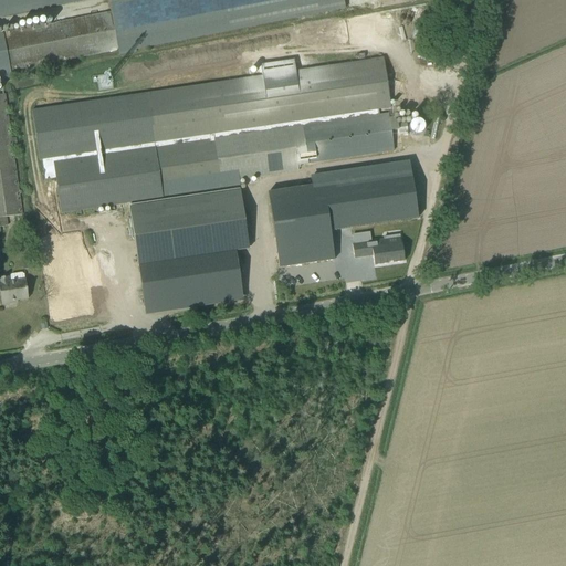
[(0,0),(0,17),(85,0),(107,0),(111,13),(117,51),(118,53),(345,9),(343,0),(0,0)]
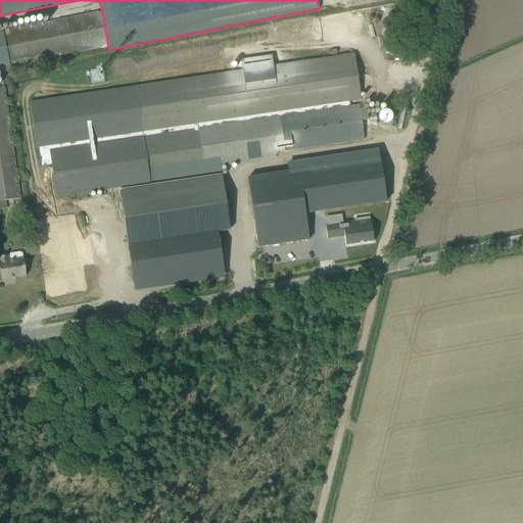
[(102,12),(0,33),(0,67),(108,47),(102,12)]
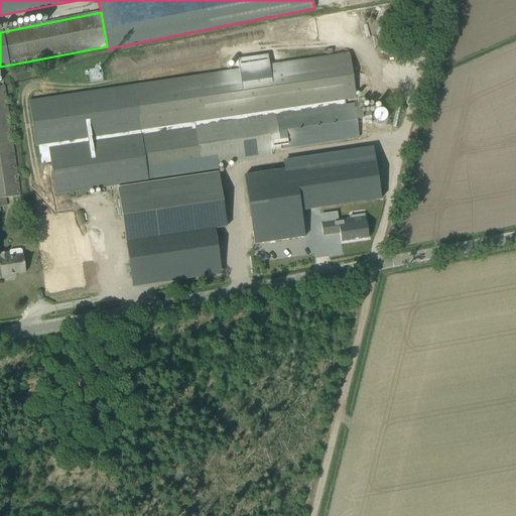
[(133,86),(29,102),(35,146),(37,146),(39,158),(40,164),(50,163),(55,196),(147,181),(148,182),(153,181),(219,172),(218,164),(272,156),(271,151),(280,149),(280,150),(359,138),(356,117),(362,116),(363,116),(363,113),(362,107),(355,108),(354,104),(346,105),(345,100),(356,99),(349,53),(338,55),(338,53),(269,63),(268,53),(237,58),(237,61),(235,61),(236,68),(238,67),(238,69),(197,75),(197,77),(133,86)]
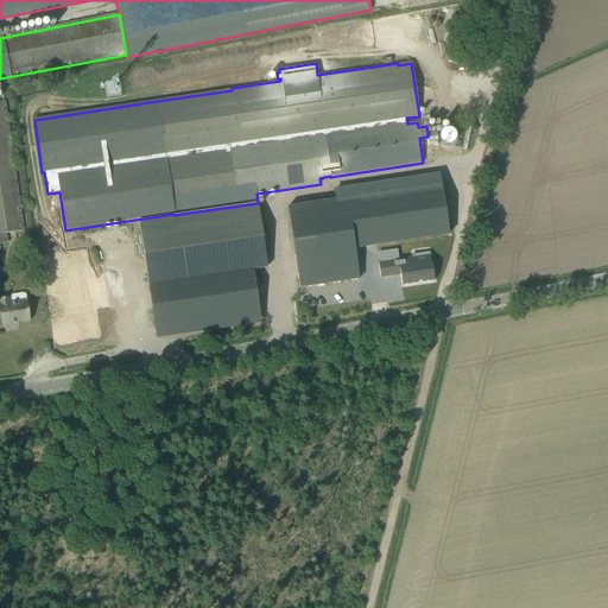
[(0,103),(0,244),(8,242),(7,234),(24,232),(5,103),(0,103)]
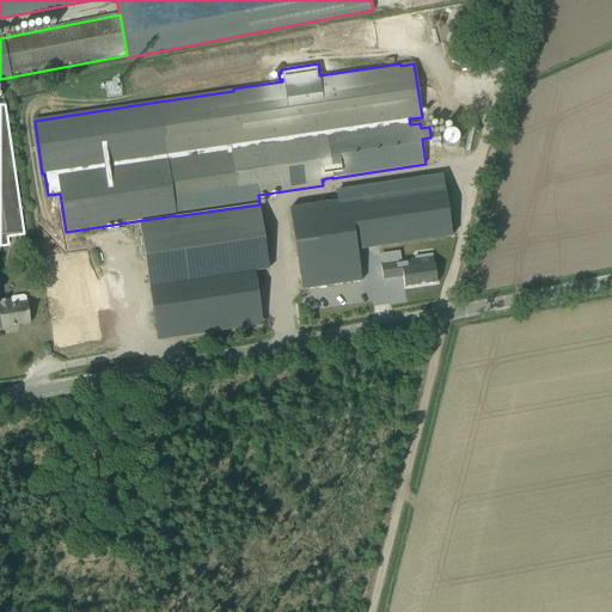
[(458,140),(458,138),(458,136),(457,134),(456,133),(454,132),(452,132),(451,132),(448,132),(447,132),(446,133),(444,134),(442,135),(442,136),(441,139),(441,140),(442,142),(442,144),(444,145),(445,146),(447,147),(448,147),(451,147),(452,147),(453,147),(456,146),(457,145),(458,144),(458,141),(458,140)]
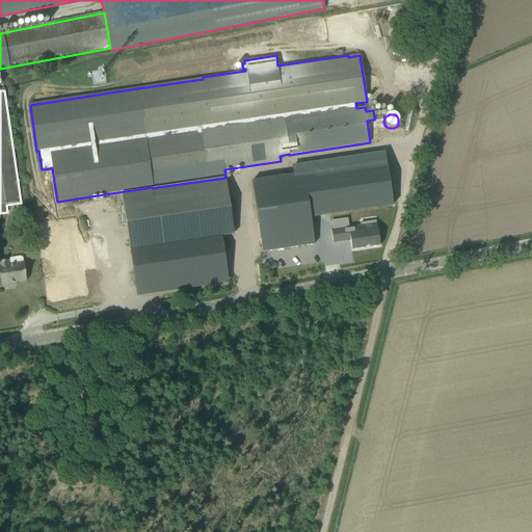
[(374,120),(373,120),(374,126),(382,125),(381,115),(374,116),(374,120)]
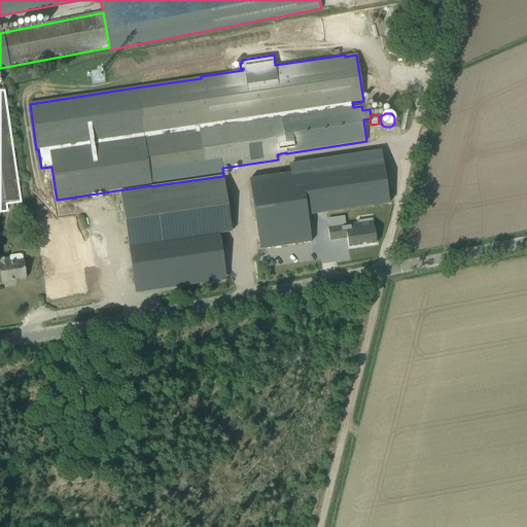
[(382,161),(249,180),(257,237),(259,250),(311,242),(307,216),(388,204),(382,161)]
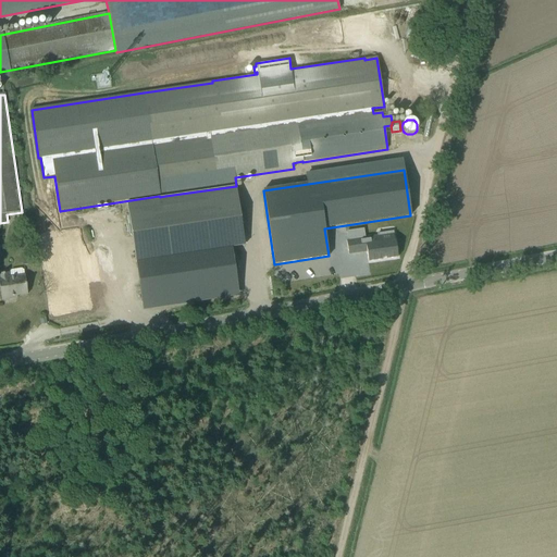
[(235,189),(127,206),(135,261),(141,301),(238,287),(232,245),(244,244),(242,223),(246,223),(244,211),(238,211),(235,189)]
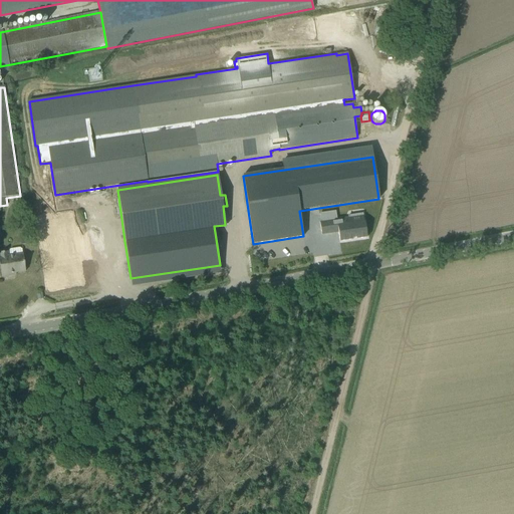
[(348,218),(319,222),(321,235),(337,233),(339,242),(352,240),(352,238),(355,238),(355,239),(366,238),(364,222),(363,222),(362,214),(361,214),(347,216),(348,218)]
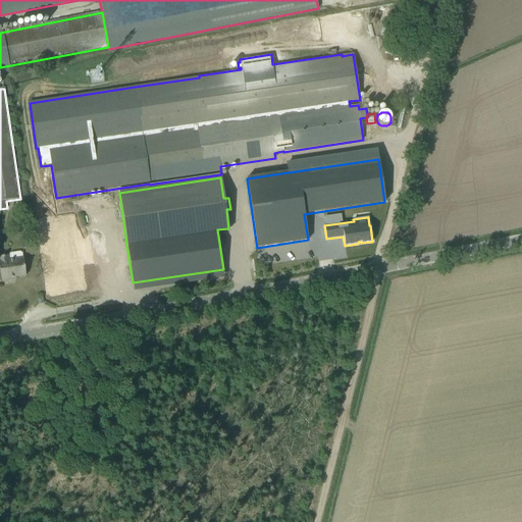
[(25,276),(23,259),(22,253),(19,252),(10,253),(8,256),(0,256),(0,273),(1,281),(9,280),(8,278),(25,276)]
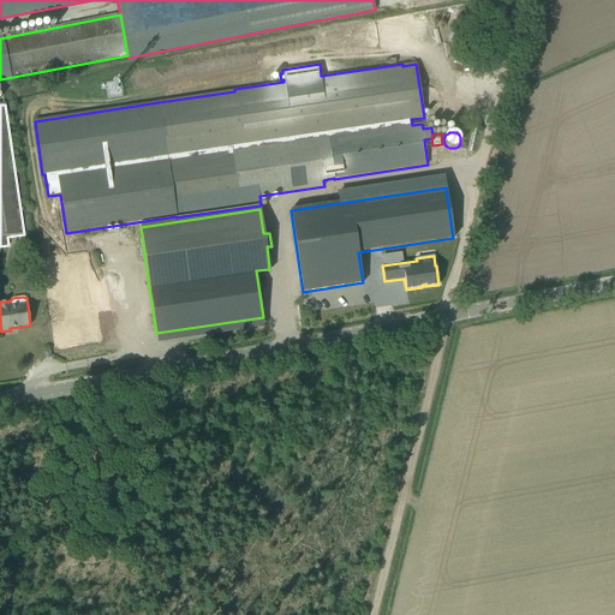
All buildings are outlined.
